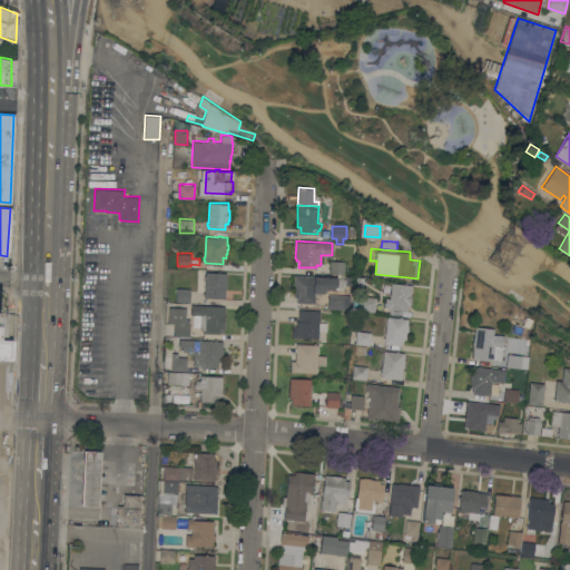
[(345,274),(330,273),(330,261),(345,261),(345,274)]
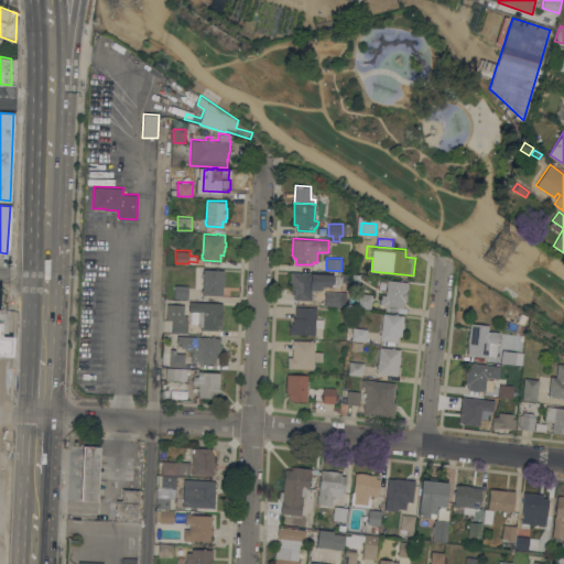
[(203,294),(203,292),(202,292),(202,289),(203,289),(204,269),(224,270),(224,274),(225,274),(225,282),(224,282),(224,286),(223,295),(203,294)]
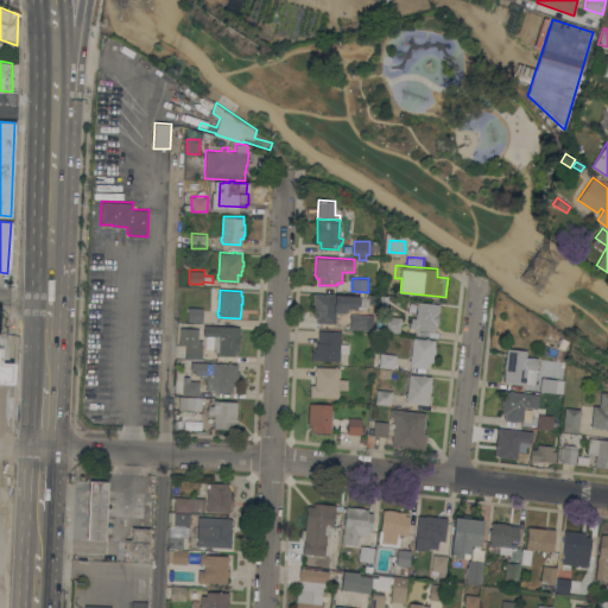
[(316,322),(317,317),(314,317),(314,311),(312,311),(314,292),(337,293),(337,296),(368,297),(368,308),(360,308),(360,309),(348,308),(343,312),(336,314),(336,323),(316,322)]
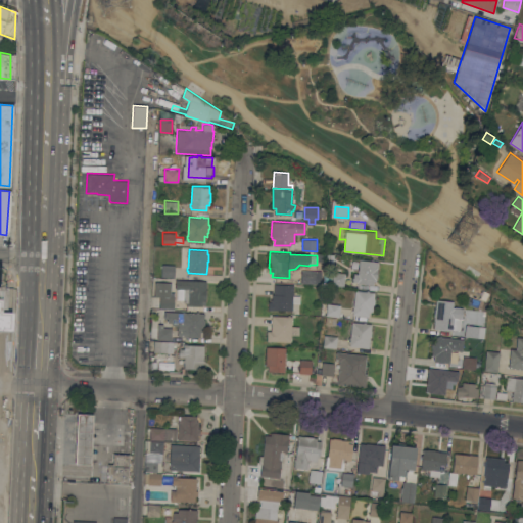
[(377,280),(374,280),(373,284),(358,283),(358,282),(353,281),(354,273),(359,273),(360,259),(378,260),(377,280)]
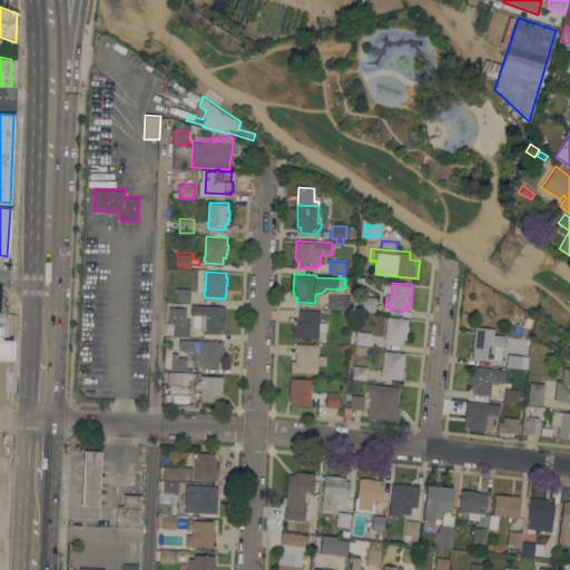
[(190,288),(190,302),(177,301),(177,287),(190,288)]
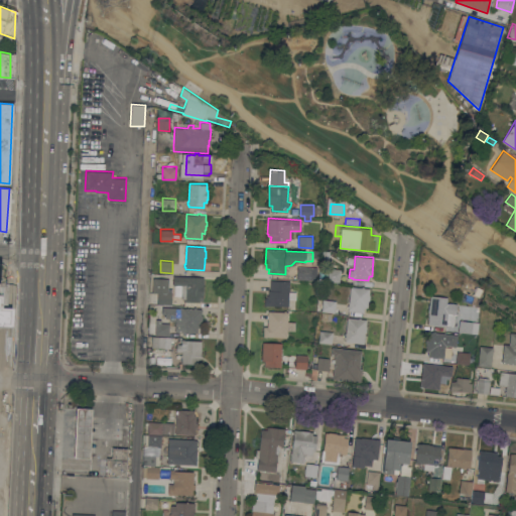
[(317,267),(317,279),(297,278),(297,266),(317,267)]
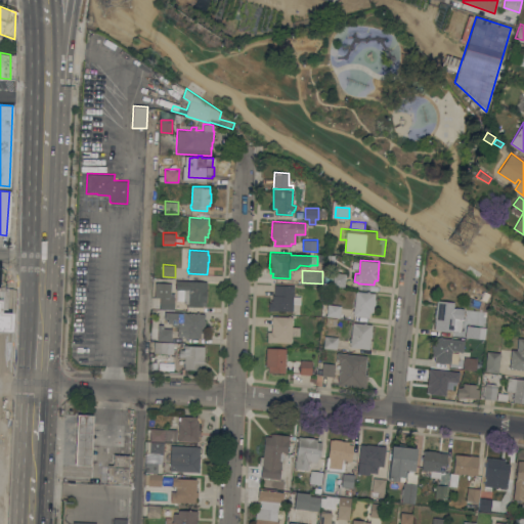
[(345,286),(332,285),(333,272),(346,273),(345,286)]
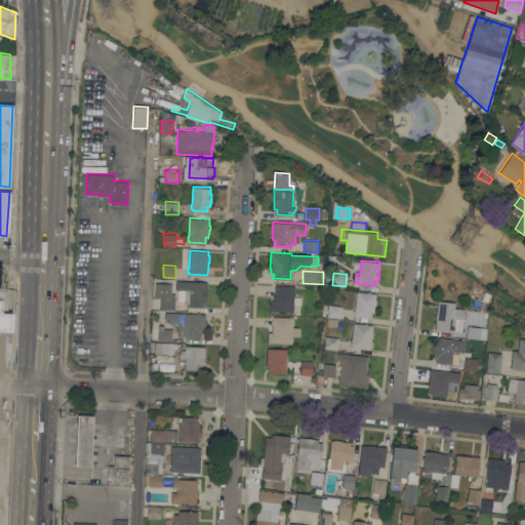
[(206,306),(203,306),(203,307),(187,307),(187,304),(186,304),(185,300),(177,300),(177,290),(176,290),(176,280),(189,281),(189,282),(207,282),(206,306)]
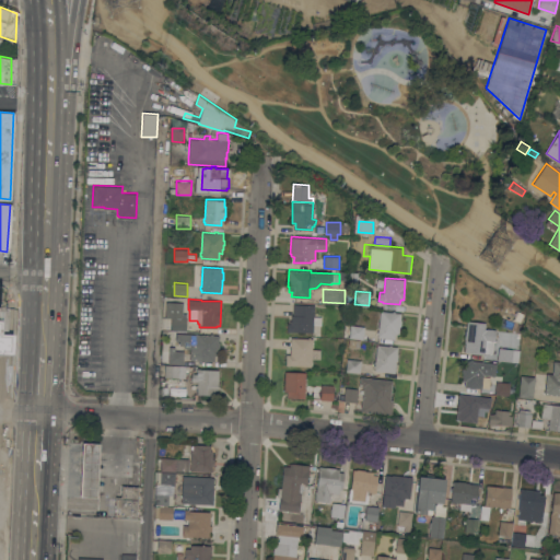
[(166,302),(183,302),(183,316),(187,316),(186,330),(171,330),(171,317),(165,317),(166,302)]
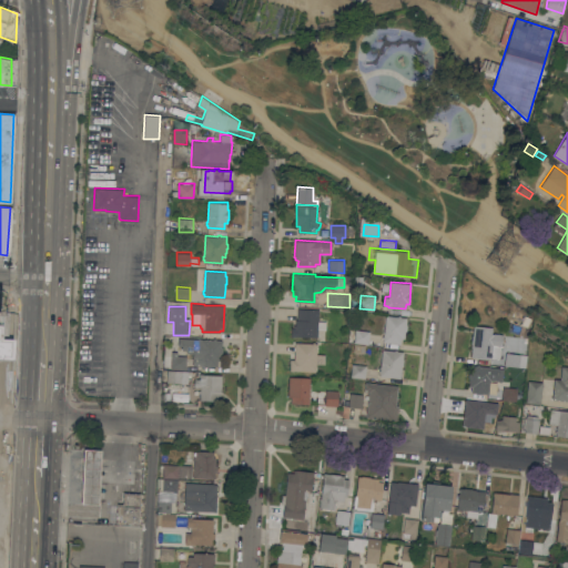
[(318,308),(318,321),(326,321),(326,330),(317,328),(317,337),(296,336),(291,336),(292,327),(294,327),(294,324),(295,325),(295,320),(297,320),(297,308),(318,308)]
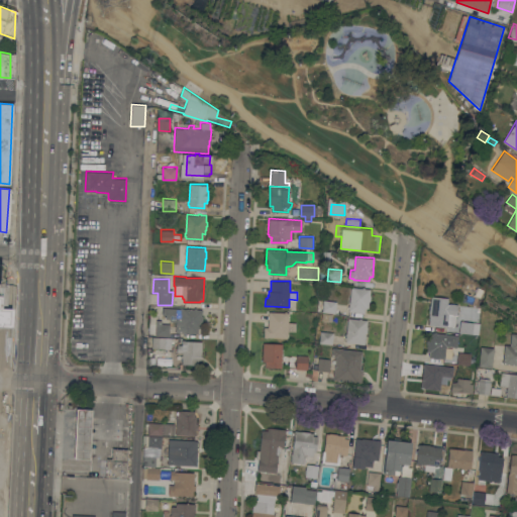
[(351,286),(371,289),(370,295),(371,295),(371,301),(370,301),(369,307),(366,307),(365,312),(348,311),(351,286)]
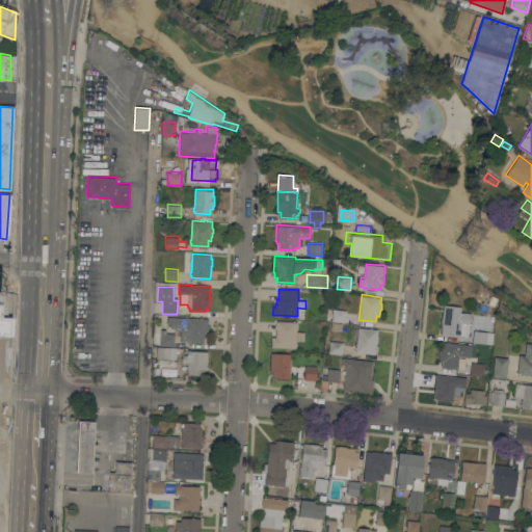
[(443,309),(444,304),(461,307),(460,310),(460,313),(462,313),(462,312),(471,313),(470,324),(468,336),(460,335),(460,337),(442,335),(442,325),(442,322),(442,314),(443,314),(443,309)]
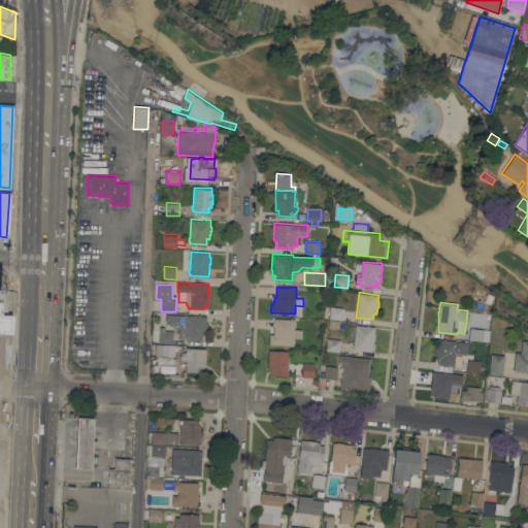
[(344,307),(342,320),(329,318),(331,306),(344,307)]
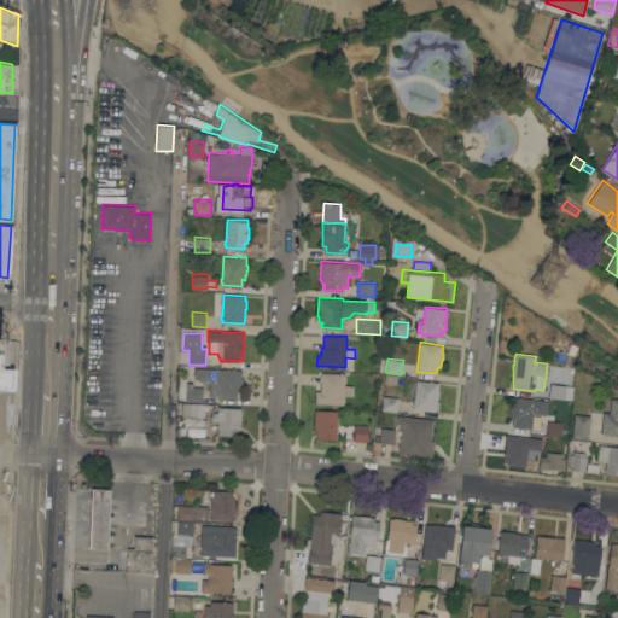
[(232,368),(235,368),(235,369),(242,369),(240,391),(237,391),(237,398),(210,397),(210,384),(203,384),(203,380),(198,380),(198,375),(194,375),(194,367),(232,368)]
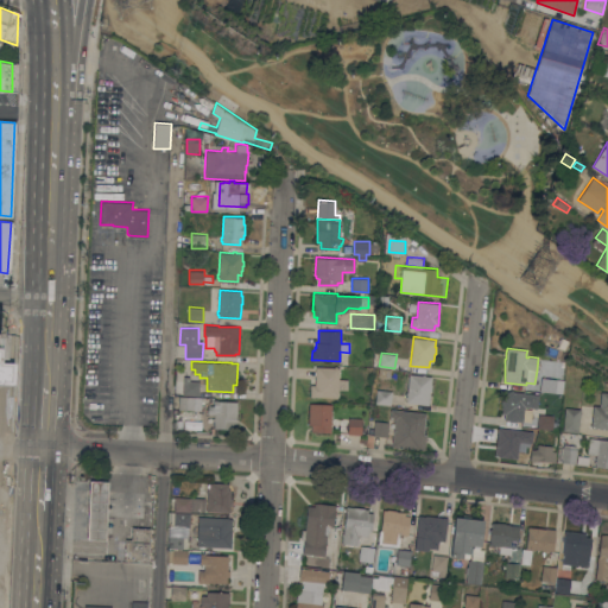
[(339,398),(310,397),(310,384),(315,385),(316,366),(340,367),(339,398)]
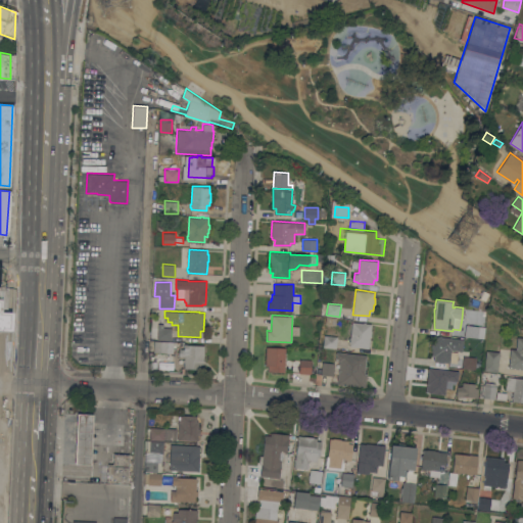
[(336,319),(335,326),(325,325),(326,318),(336,319)]
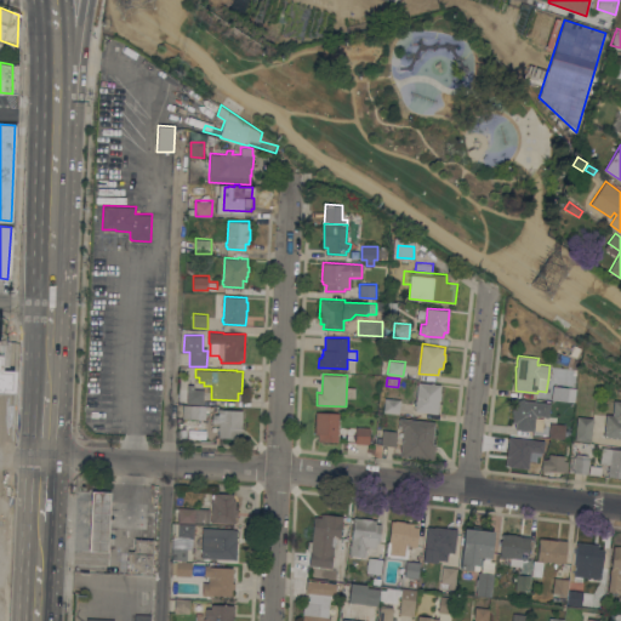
[(416,406),(415,406),(415,404),(416,404),(419,381),(432,382),(434,382),(434,383),(442,383),(440,392),(442,393),(440,400),(439,400),(438,412),(415,410),(416,406)]
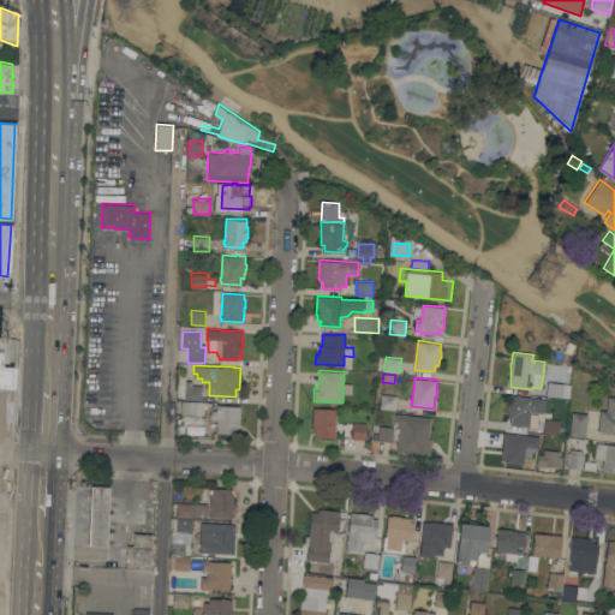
[(186,380),(192,380),(192,384),(202,386),(202,400),(185,399),(186,380)]
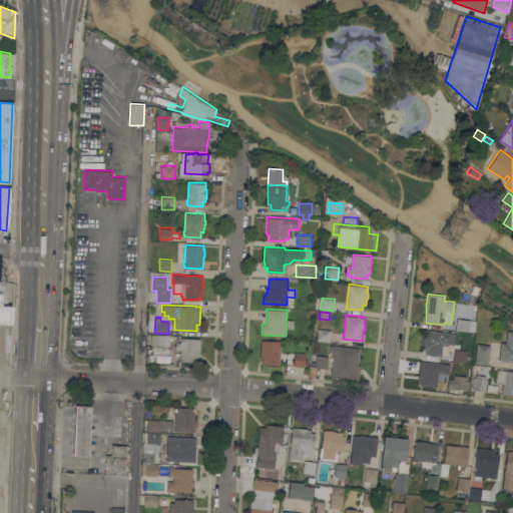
[(456,330),(457,319),(470,320),(470,319),(476,320),(475,332),(456,330)]
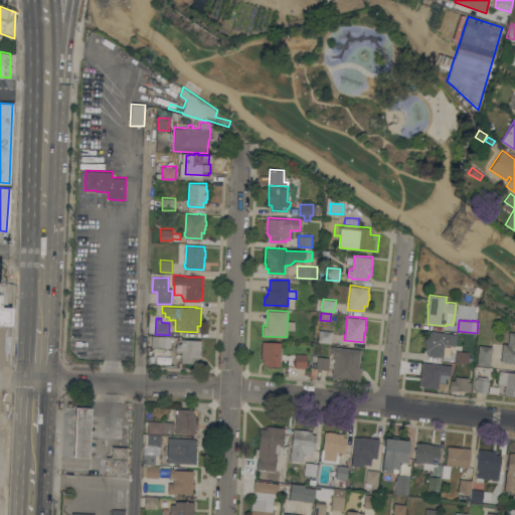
[(332,331),(331,342),(318,341),(319,329),(332,331)]
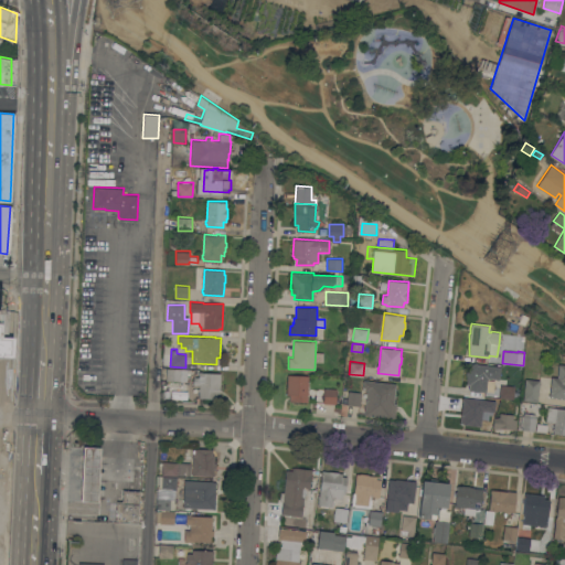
[(501,366),(500,379),(488,377),(488,379),(494,380),(493,392),(486,391),(486,392),(468,390),(469,384),(466,384),(467,380),(466,380),(467,375),(466,375),(466,371),(467,372),(467,370),(468,370),(468,363),(473,363),(475,362),(478,362),(477,363),(501,366)]
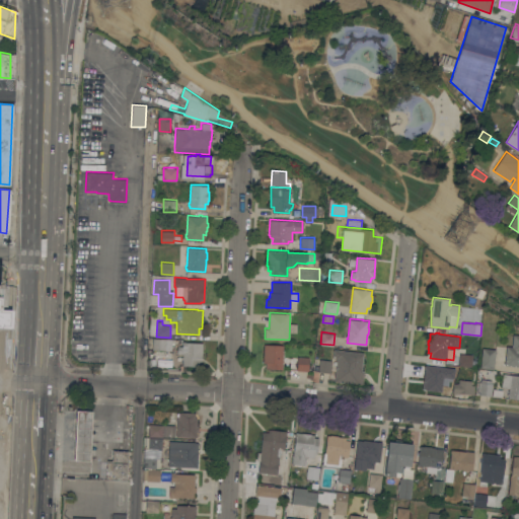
[(518,366),(504,365),(506,346),(512,347),(513,335),(518,335),(518,366)]
